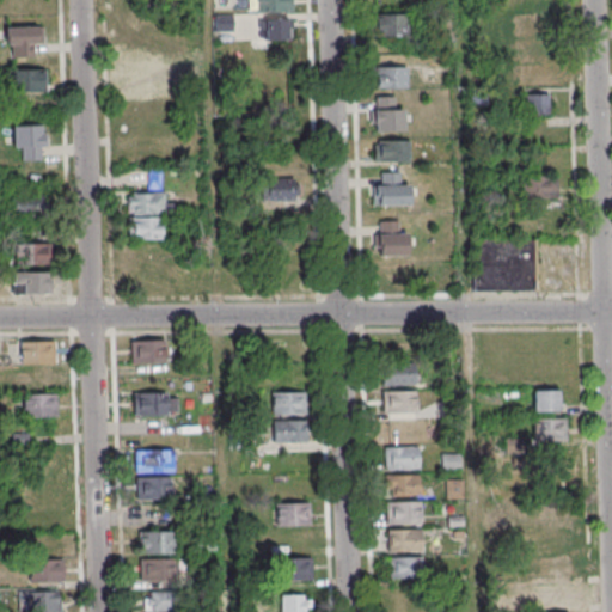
[(248,0),(251,7),(254,6),(257,16),(289,4),(288,0),(248,0)]
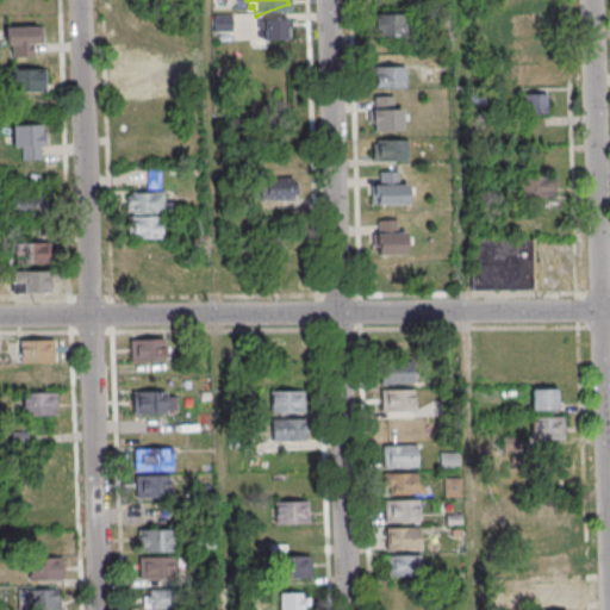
[(545,11),(511,11),(511,35),(545,35),(545,11)]
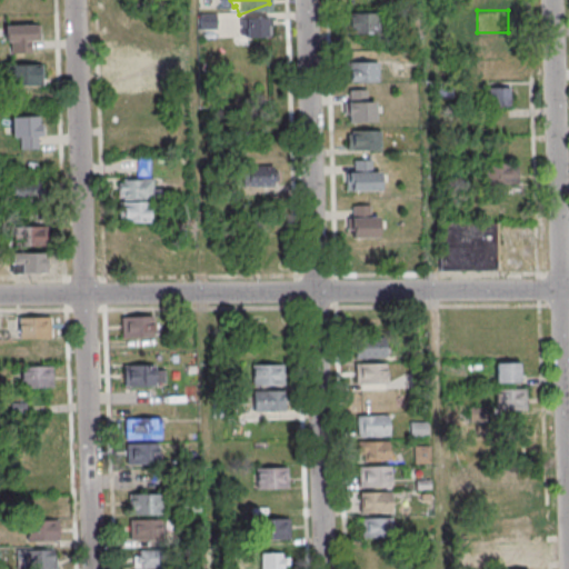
[(379,12),(349,12),(349,35),(379,35),(379,12)]
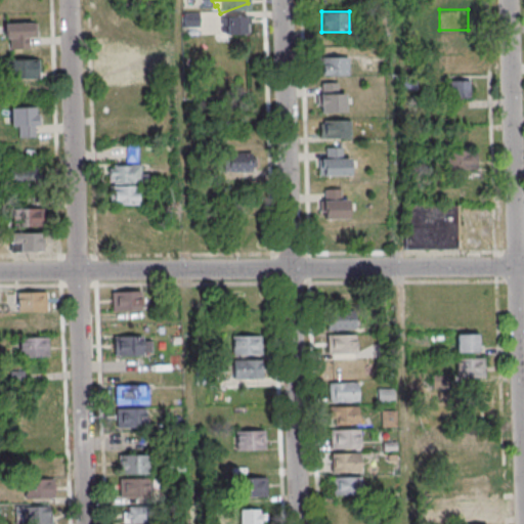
[(198,12),(184,12),(184,26),(198,26),(198,12)]
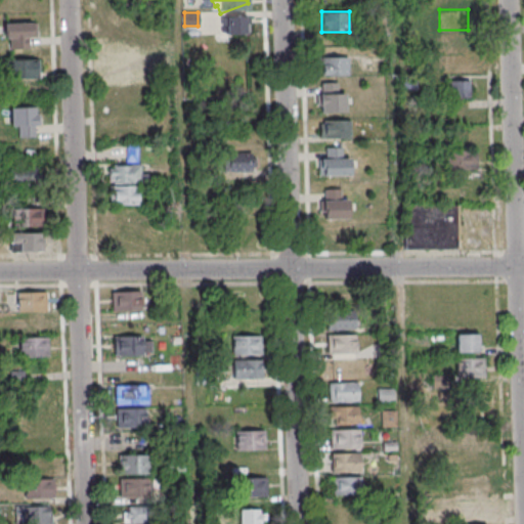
[(246,15),(223,15),(223,34),(246,34),(246,15)]
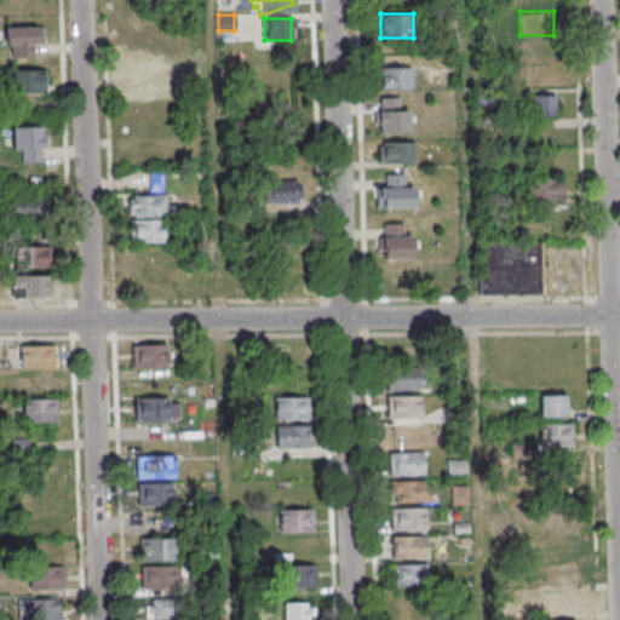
[(6,27),(6,57),(38,57),(38,27),(6,27)]
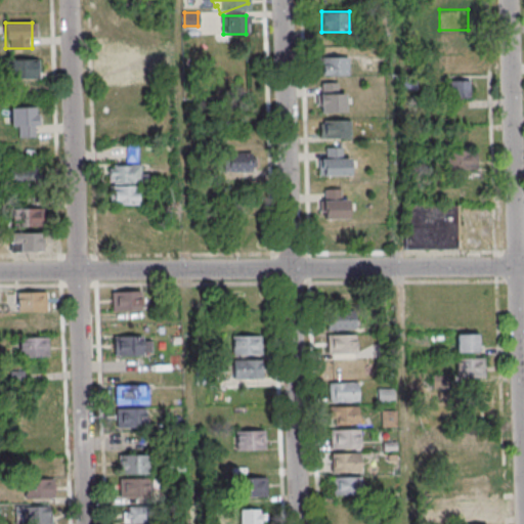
[(443,52),(468,52),(468,34),(443,34),(443,52)]
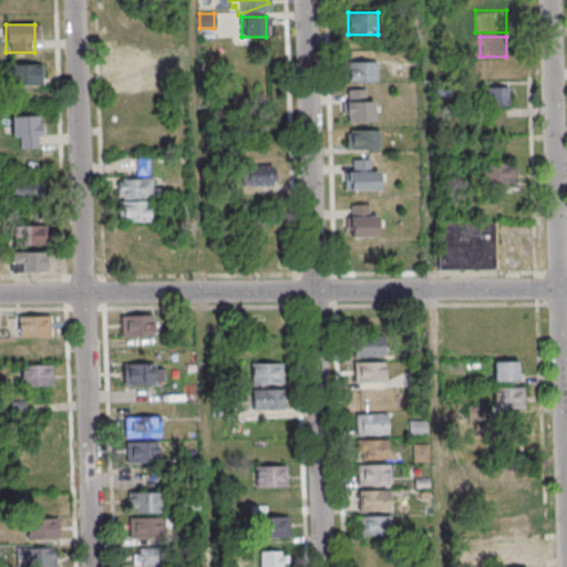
[(478,79),(508,79),(508,61),(478,61),(478,79)]
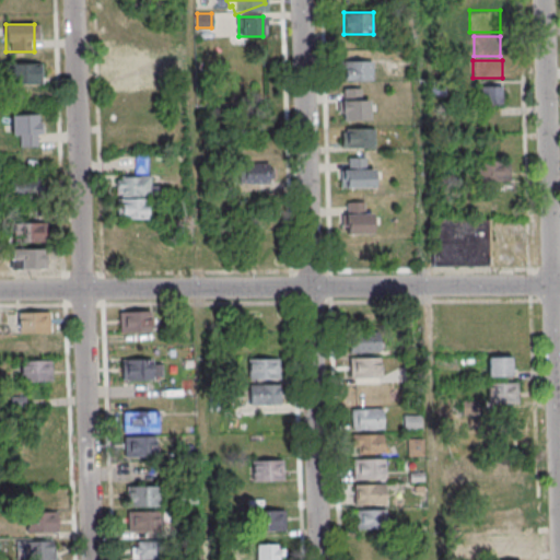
[(371,61),(342,61),(342,80),(371,80),(371,61)]
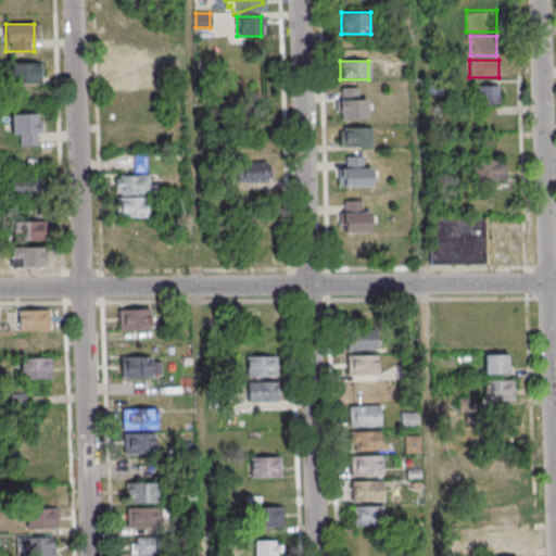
[(40,83),(40,63),(8,63),(8,83),(40,83)]
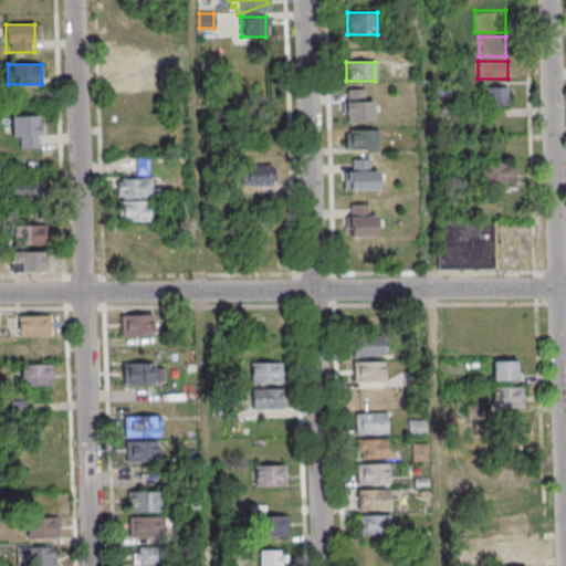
[(113,64),(113,84),(152,84),(152,64),(113,64)]
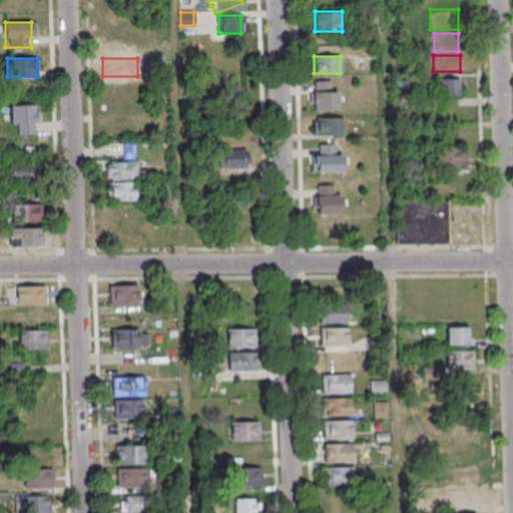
[(220,80),(223,94),(237,91),(233,77),(220,80)]
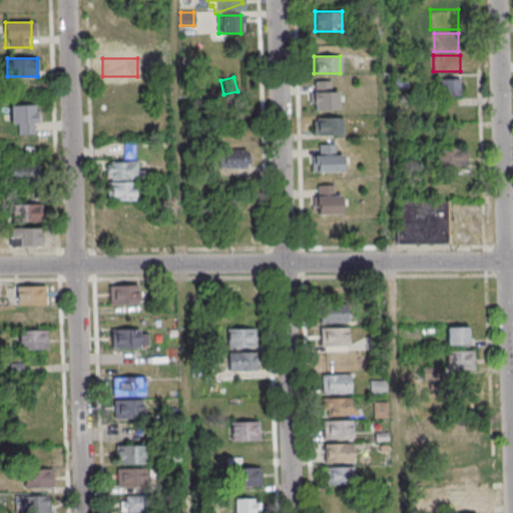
[(440,78),(440,95),(460,95),(460,78),(440,78)]
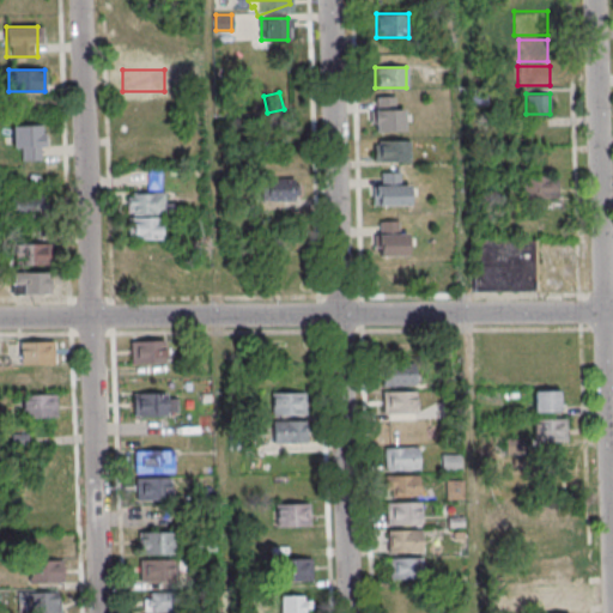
[(404,108),(396,108),(396,97),(375,97),(375,131),(404,131),(404,108)]
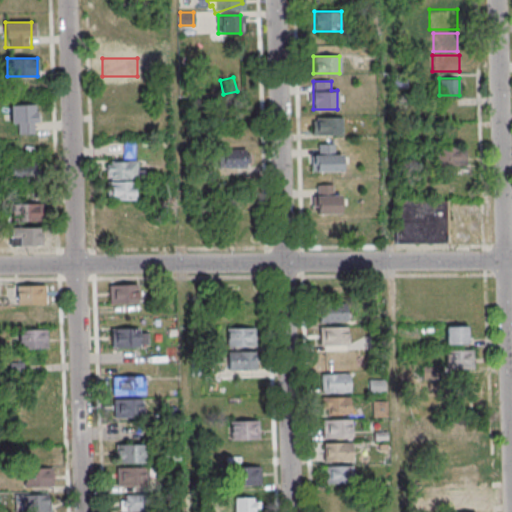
[(9,104),(9,123),(18,123),(18,134),(35,134),(35,104),(9,104)]
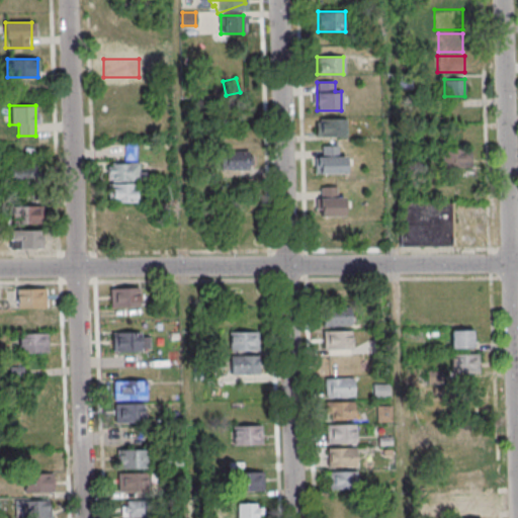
[(316,137),(345,137),(345,118),(316,118),(316,137)]
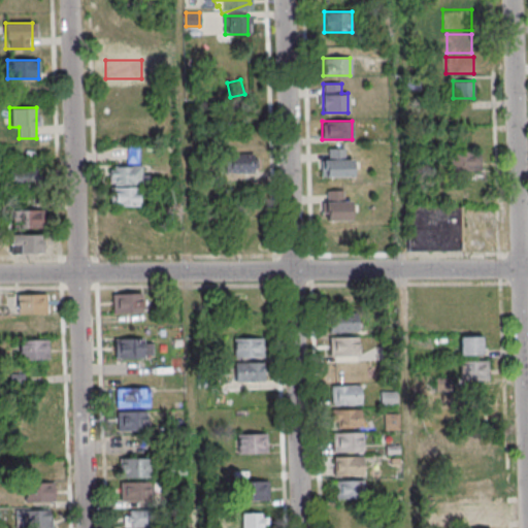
[(110,142),(137,142),(137,122),(110,122),(110,142)]
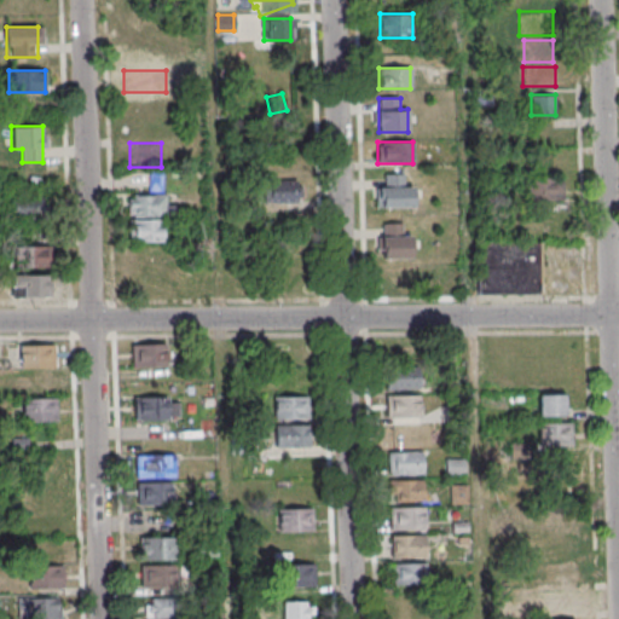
[(299,201),(299,172),(261,172),(261,201),(299,201)]
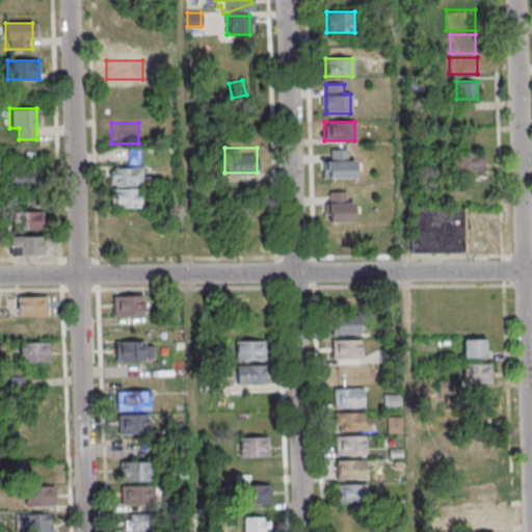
[(324,178),(354,178),(354,158),(348,158),(348,150),(324,150),(324,178)]
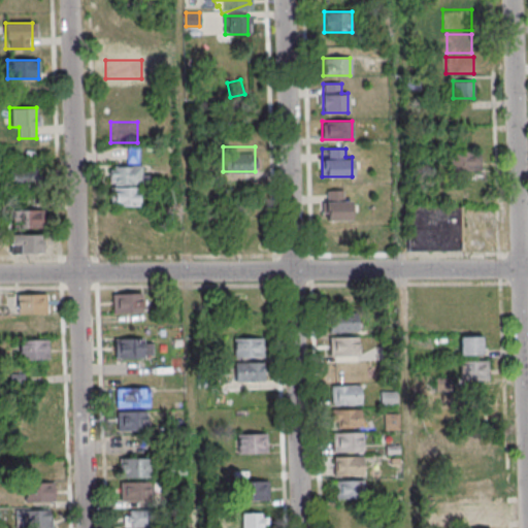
[(448,171),(481,171),(481,151),(448,151),(448,171)]
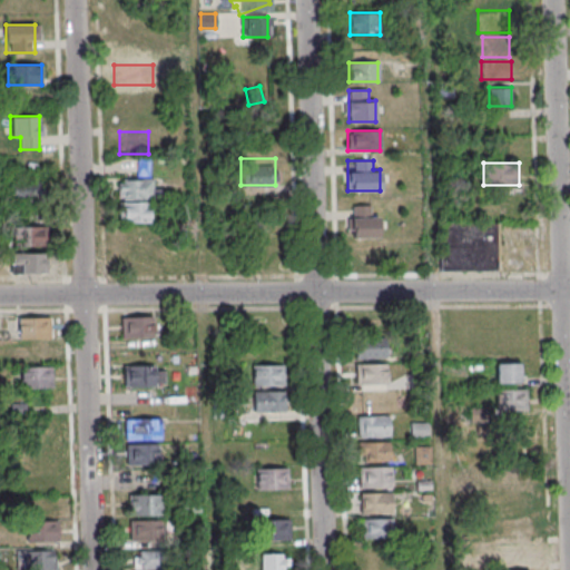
[(150,222),(150,199),(160,199),(160,188),(154,188),(154,179),(118,179),(118,222),(150,222)]
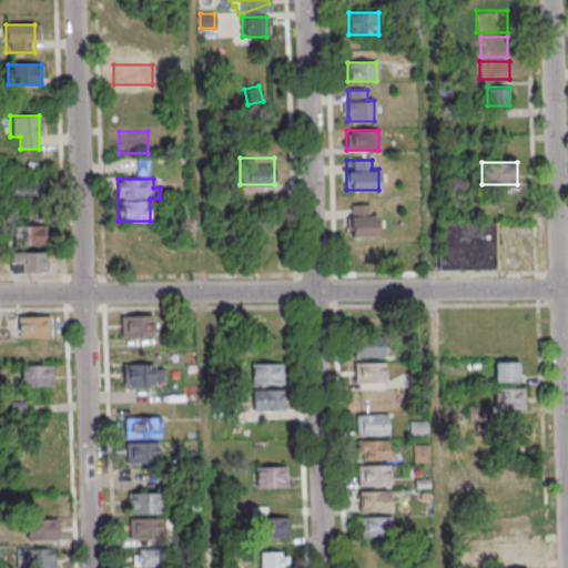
[(41,181),(16,181),(16,201),(41,201),(41,181)]
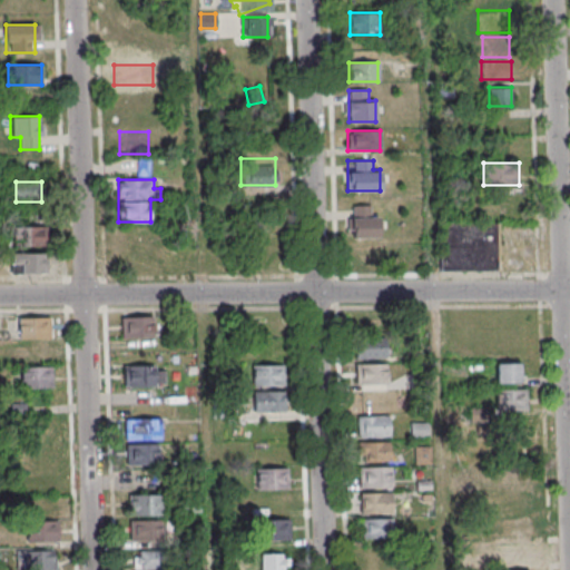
[(377,206),(350,206),(350,238),(377,238),(377,206)]
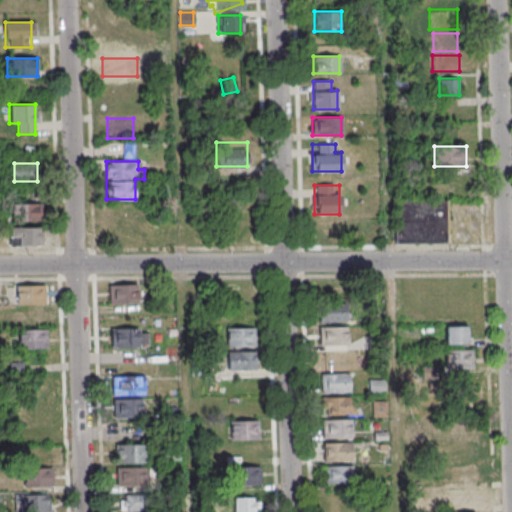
[(396,243),(447,243),(447,199),(396,199),(396,243)]
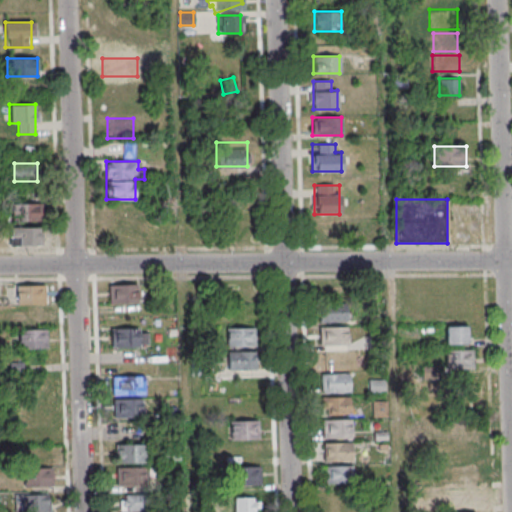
[(12,203),(12,220),(38,219),(37,202),(12,203)]
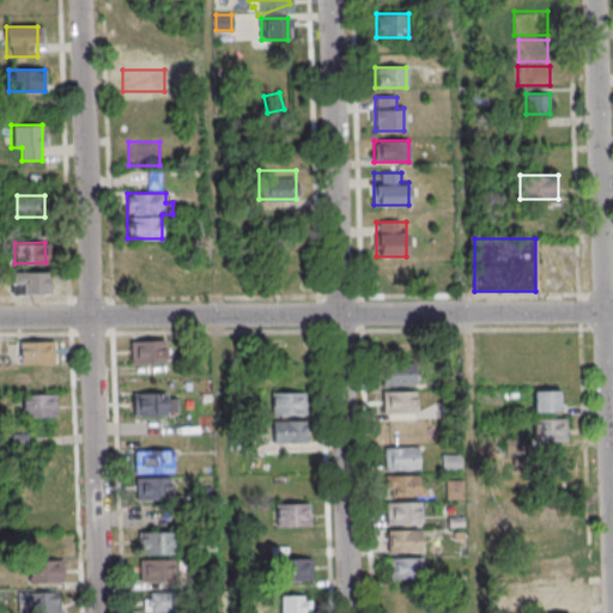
[(47,293),(47,272),(12,272),(12,293),(47,293)]
